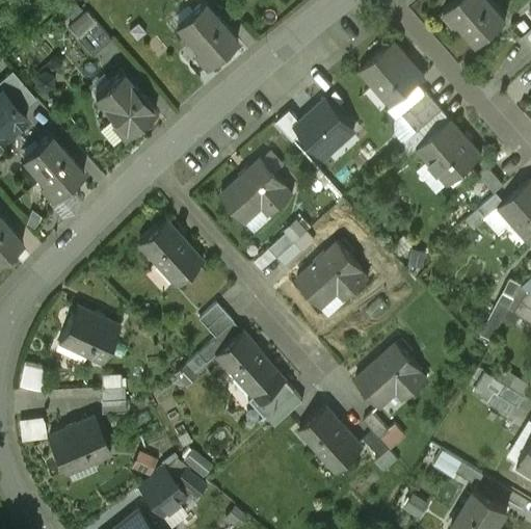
[(504,18),(488,0),(453,0),(445,7),(476,43),(504,18)]
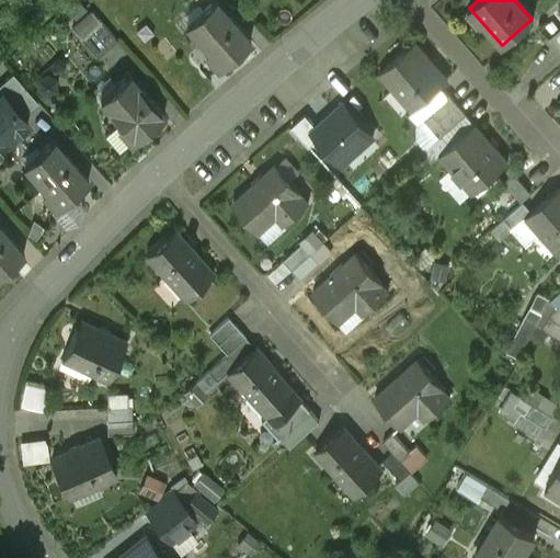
[(249,43),(214,1),(185,26),(220,67),(249,43)]
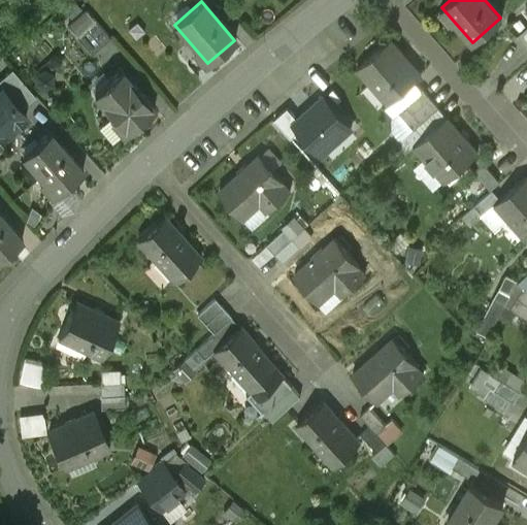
[(85,12),(66,29),(74,38),(93,22),(85,12)]
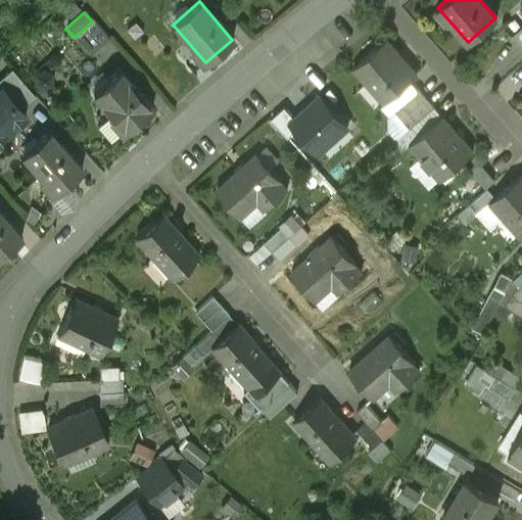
[(92,21),(74,38),(89,55),(107,40),(92,21)]
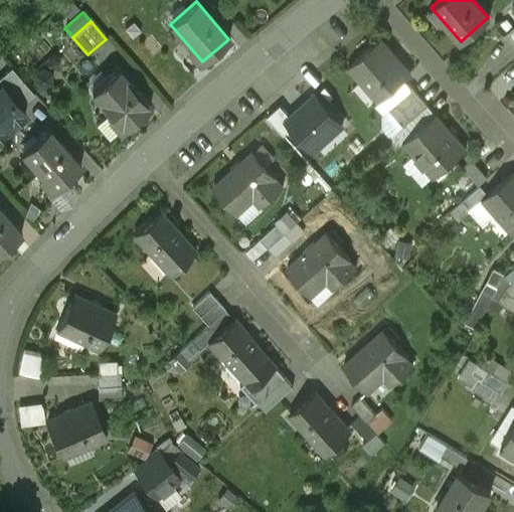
[(513,26),(503,36),(513,47),(513,26)]
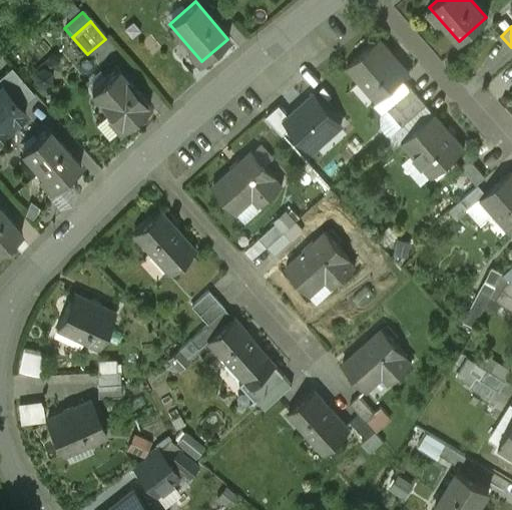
[(377,39),(345,68),(345,69),(346,68),(375,100),(374,101),(375,102),(407,73),(377,39)]
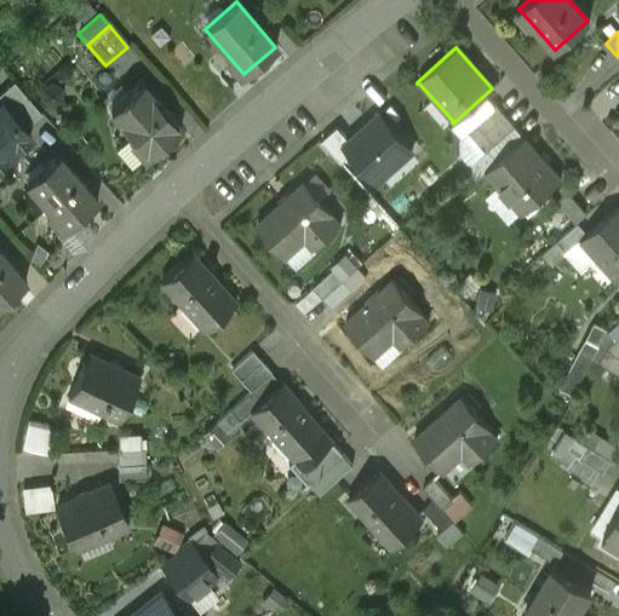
[(179,130),(141,85),(108,111),(148,157),(179,130)]
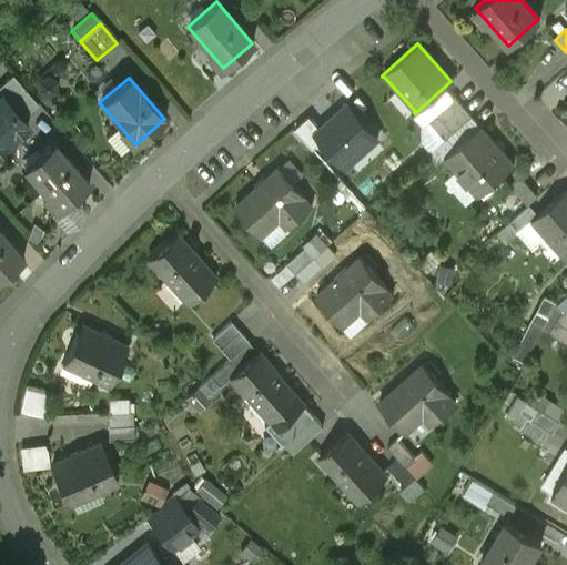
[(0,151),(27,128),(0,98),(0,151)]
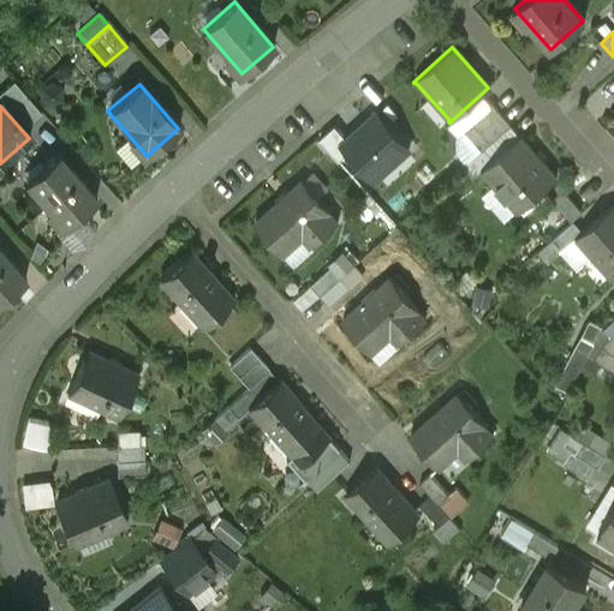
[(489,106),(460,131),(481,153),(483,150),(510,127),(489,106)]
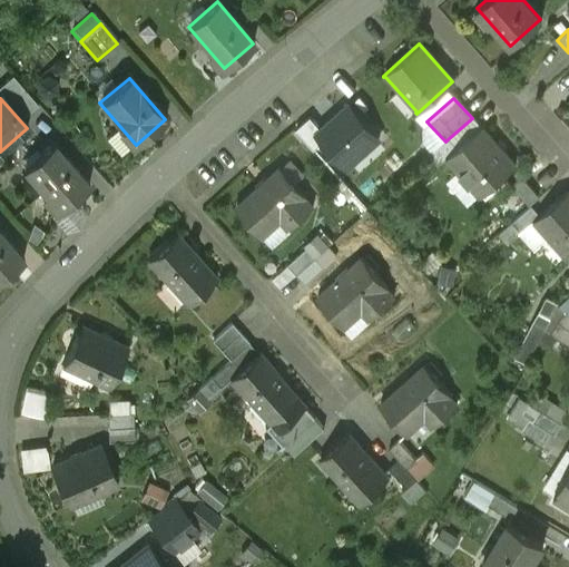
[(455,148),(444,158),(445,160),(447,159),(478,196),(477,197),(478,198),(514,166),(480,127),(455,148)]
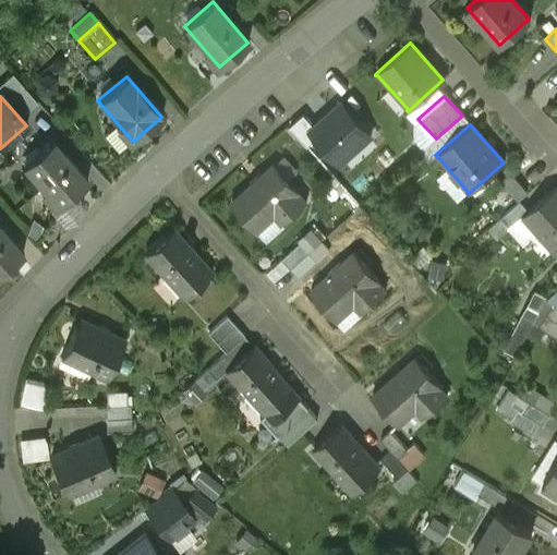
[(436,139),(420,153),(427,161),(435,155),(446,145),(438,136),(436,139)]
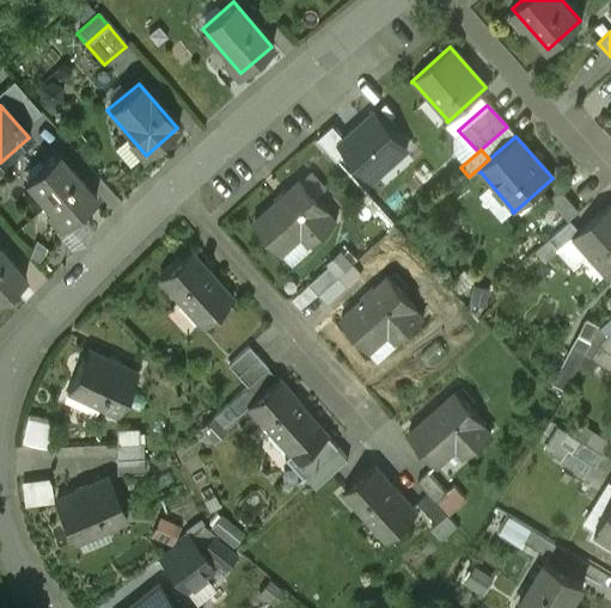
[(95,198),(56,154),(26,179),(65,225),(95,198)]
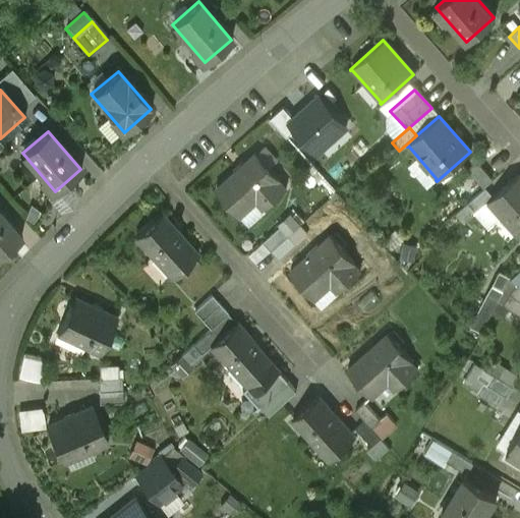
[(256,154),(216,191),(239,218),(262,197),(268,206),(285,190),(277,181),(279,179),(256,154)]
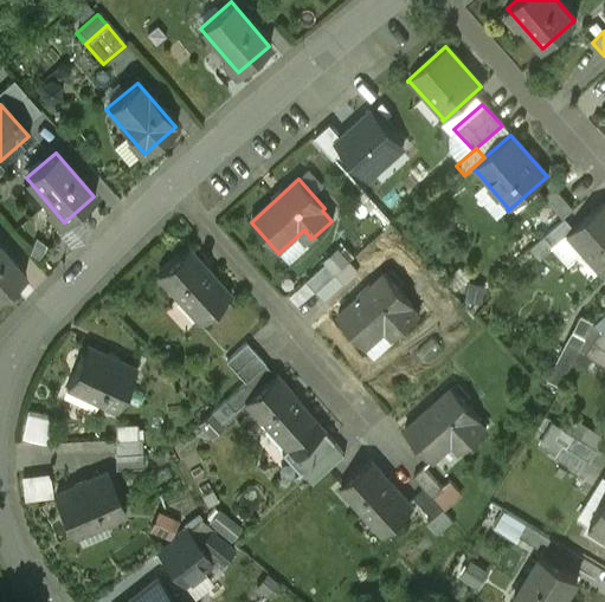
[(558,189),(547,195),(560,218),(571,212),(558,189)]
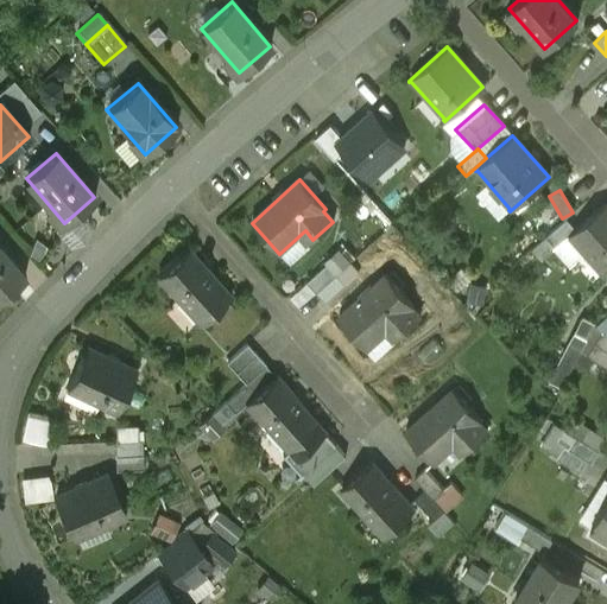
[(606,273),(606,203),(575,230),(568,236),(569,239),(570,237),(604,275),(601,277),(602,278),(606,273)]
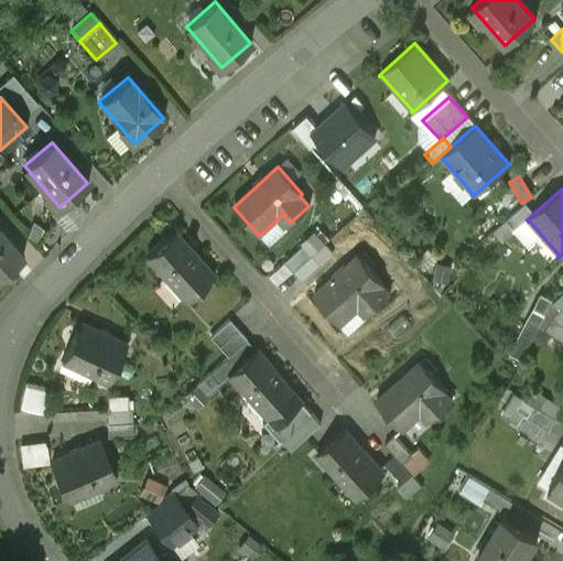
[(526,204),(506,220),(515,230),(527,219),(533,214),(526,204)]
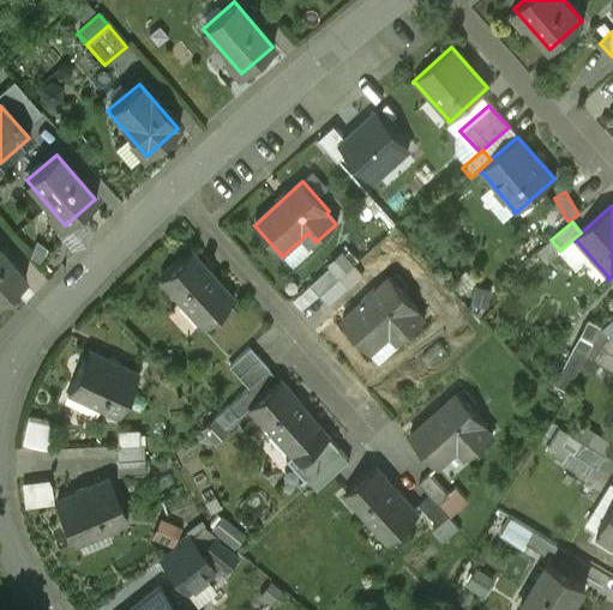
[(0,301),(25,281),(0,251),(0,301)]
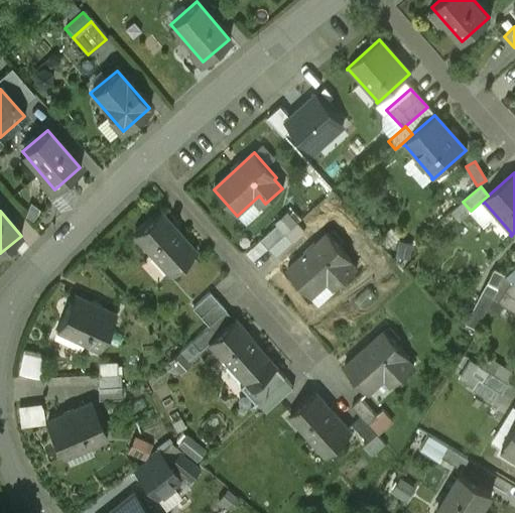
[(195,254),(159,215),(134,237),(170,277),(195,254)]
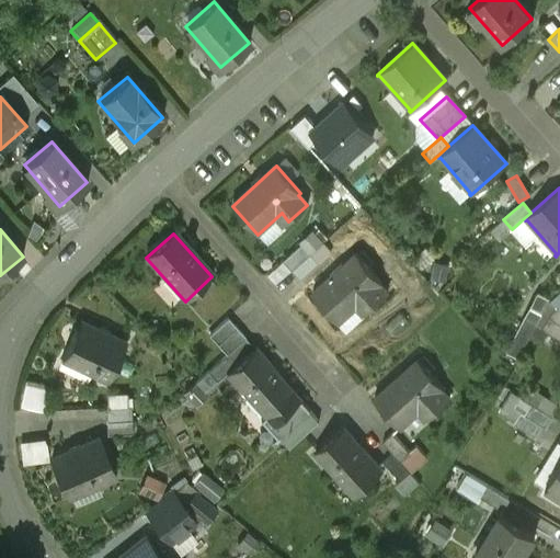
[(301,246),(283,262),(292,272),(310,255),(301,246)]
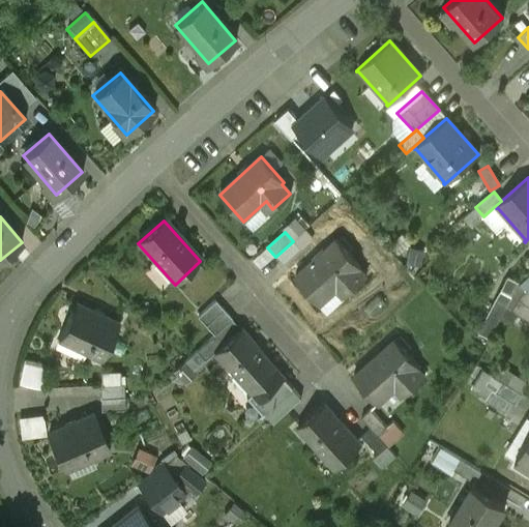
[(293,241),(275,257),(284,266),(301,251),(293,241)]
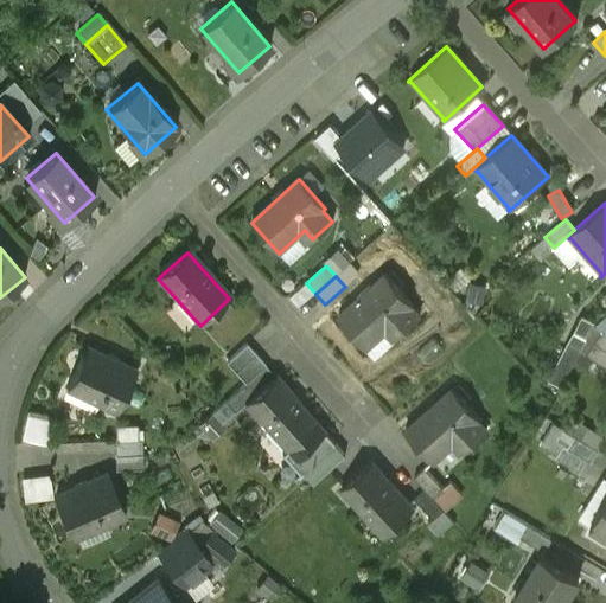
[(386,277),(338,319),(367,351),(393,328),(413,310),(414,309),(386,277)]
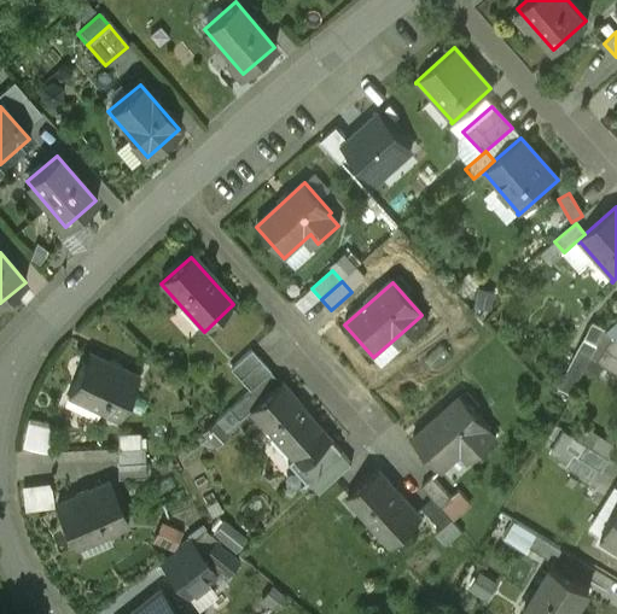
[(616,339),(616,315),(605,331),(616,339)]
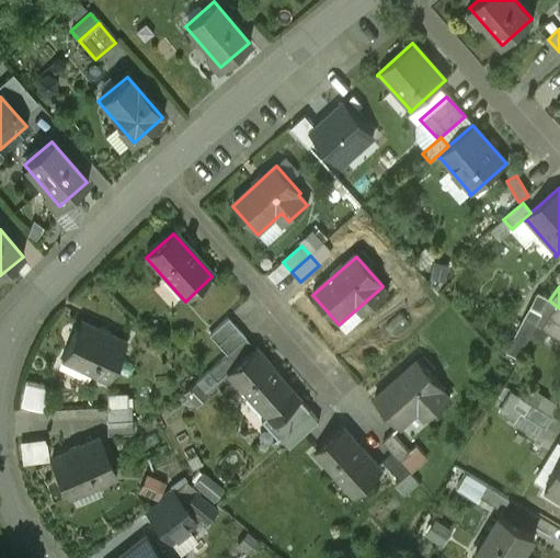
[(381,287),(363,304),(369,311),(388,296),(381,287)]
